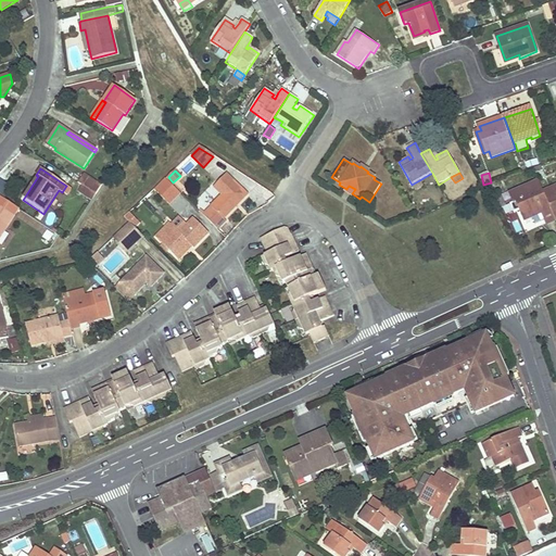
[(249,196),(228,175),(215,187),(223,196),(203,215),(218,230),(227,222),(225,219),(237,207),(236,206),(239,203),(240,204),(249,196)]
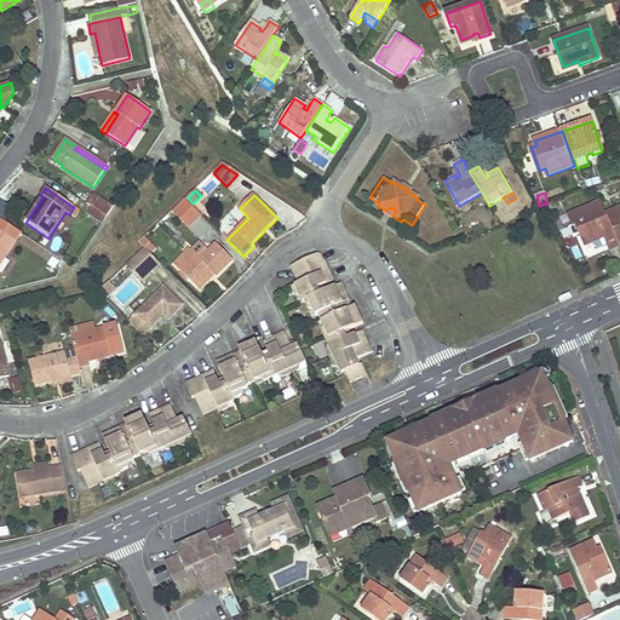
[(185,199),(173,211),(189,227),(201,214),(185,199)]
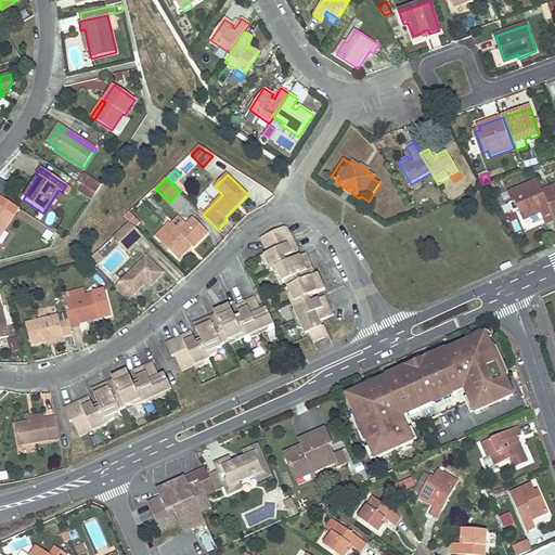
[(100,189),(87,180),(82,186),(94,195),(100,189)]
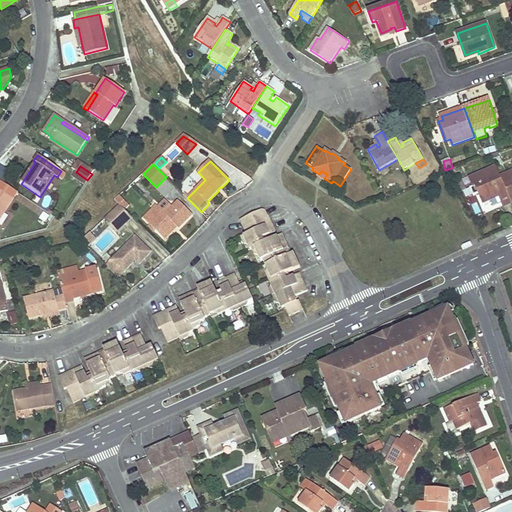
[(386,166),(379,170),(382,175),(389,171),(386,166)]
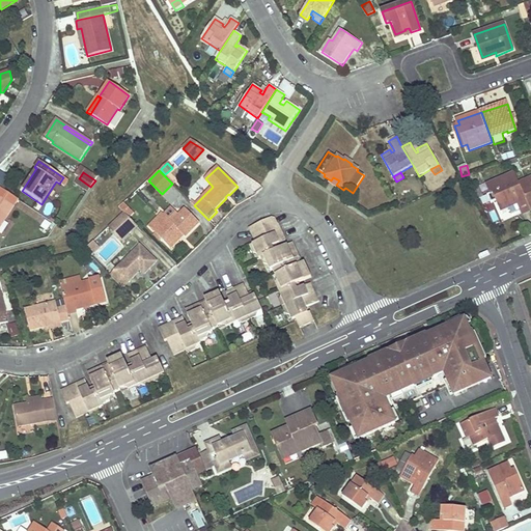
[(515,173),(488,185),(492,194),(495,193),(502,211),(527,199),(521,184),(515,173)]
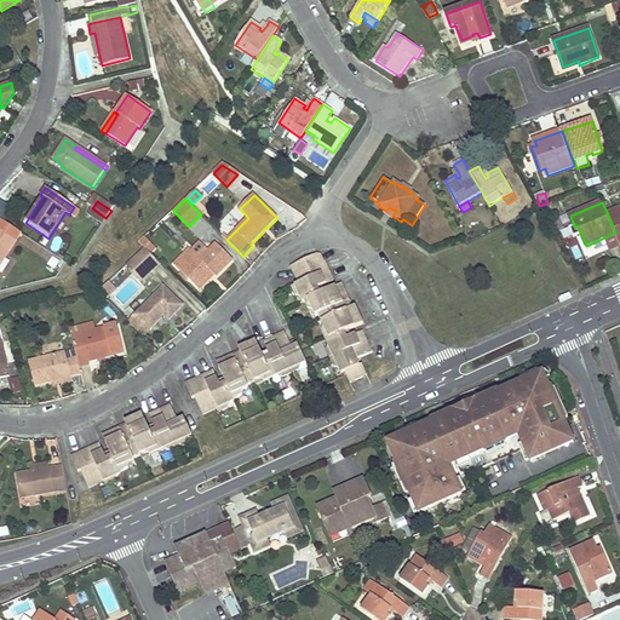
[(92,208),(90,212),(104,222),(105,218),(92,208)]
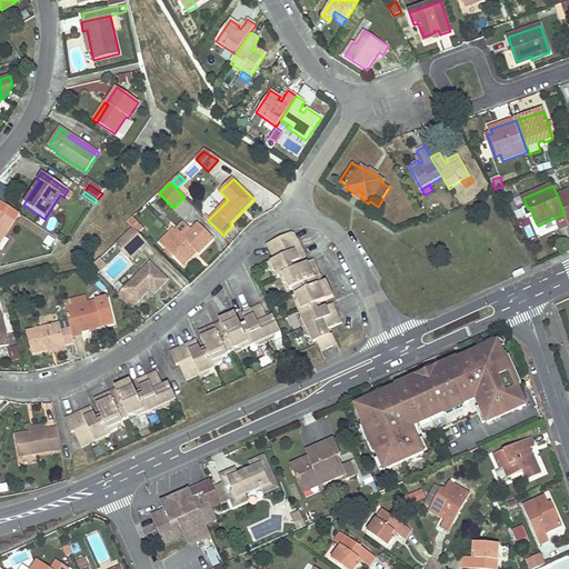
[(568,191),(558,197),(565,213),(568,222),(568,191)]
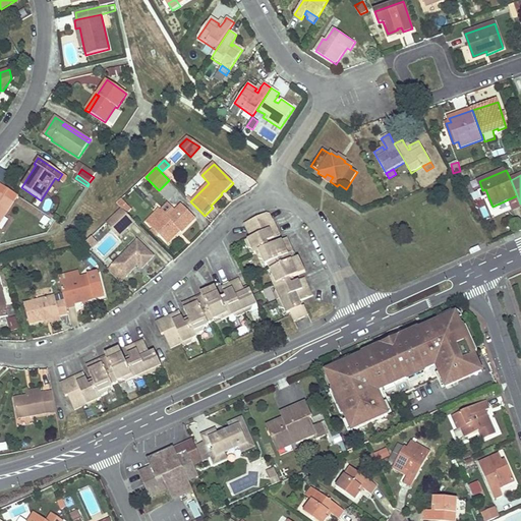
[(468,181),(461,185),(466,193),(472,189),(468,181)]
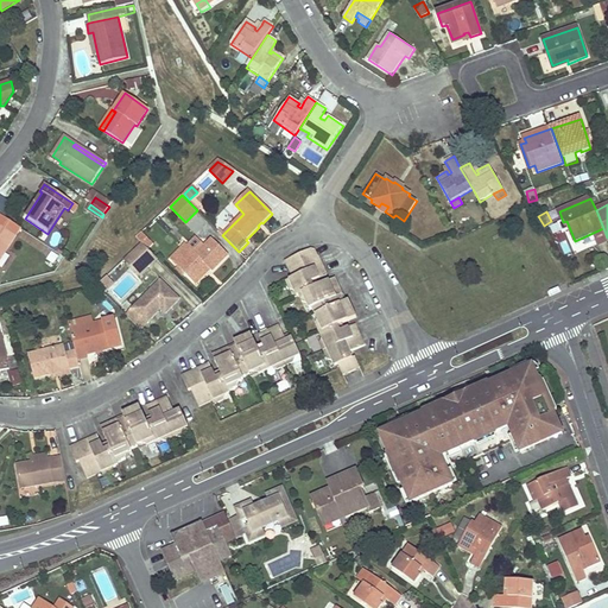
[(0,263),(17,236),(21,229),(0,215),(0,263)]
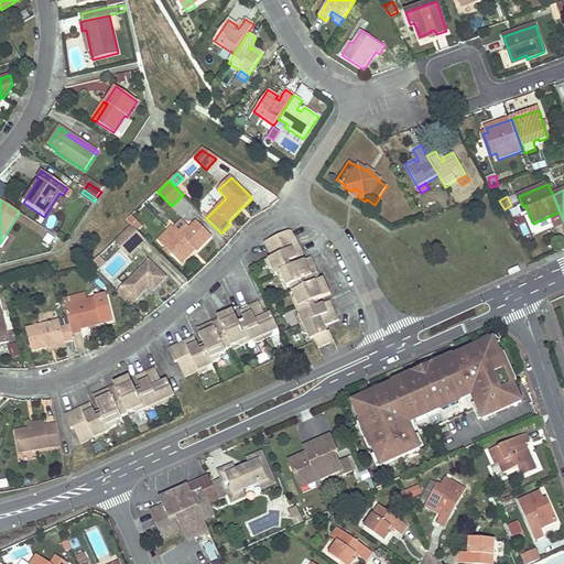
[(142,227),(131,216),(126,220),(131,226),(137,231),(142,227)]
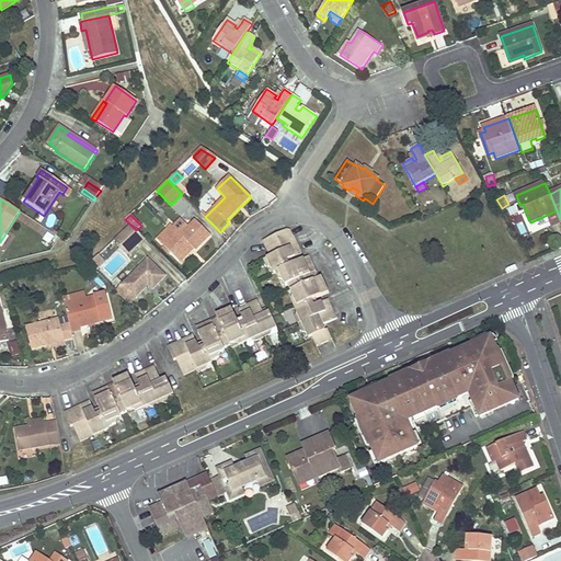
[(181,236),(190,228),(182,220),(173,228),(181,236)]
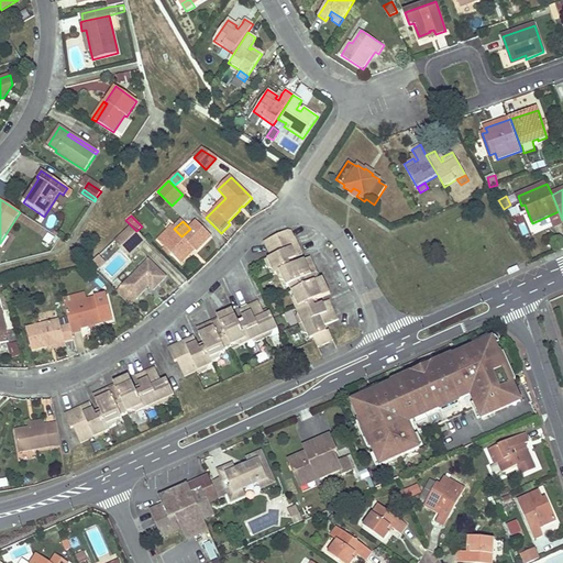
[(212,236),(197,222),(190,229),(181,236),(174,229),(172,227),(157,241),(179,262),(192,247),(197,252),(212,236)]
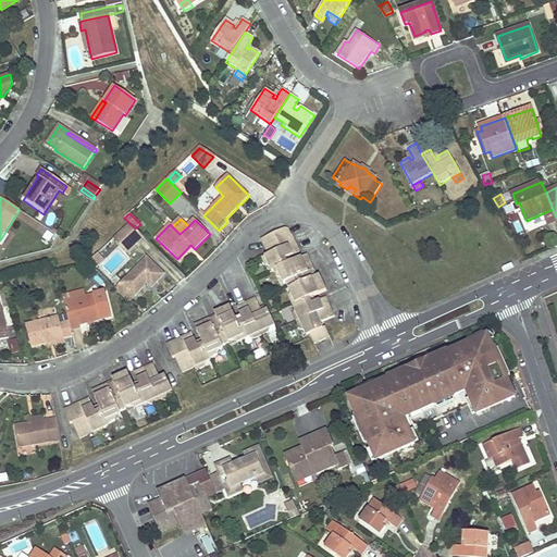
[(143,237),(130,223),(112,238),(122,249),(131,242),(134,246),(143,237)]
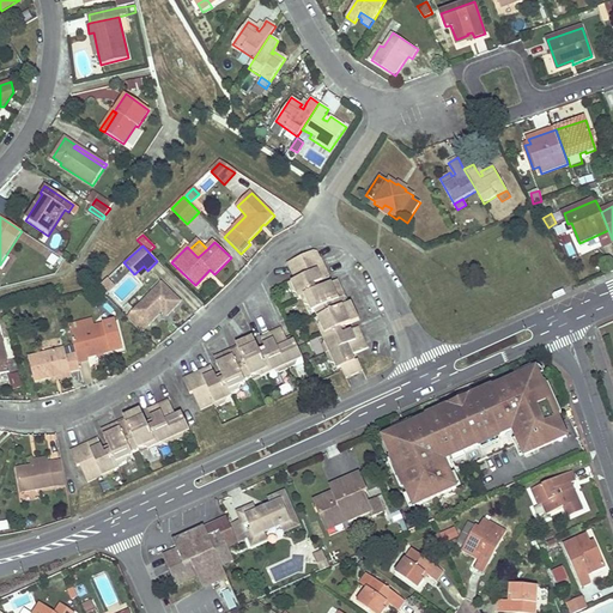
[(320,258),(315,249),(287,262),(289,265),(295,280),(287,284),(291,291),(297,292),(298,298),(302,297),(304,305),(310,307),(311,313),(315,310),(321,323),(319,328),(325,341),(323,346),(329,363),(335,364),(337,369),(340,368),(356,362),(353,358),(352,354),(368,347),(358,327),(346,332),(343,334),(340,328),(344,326),(358,320),(351,303),(349,304),(331,313),(327,305),(345,298),(338,280),(321,287),(316,290),(314,284),(319,283),(329,278),(321,258),(320,258)]
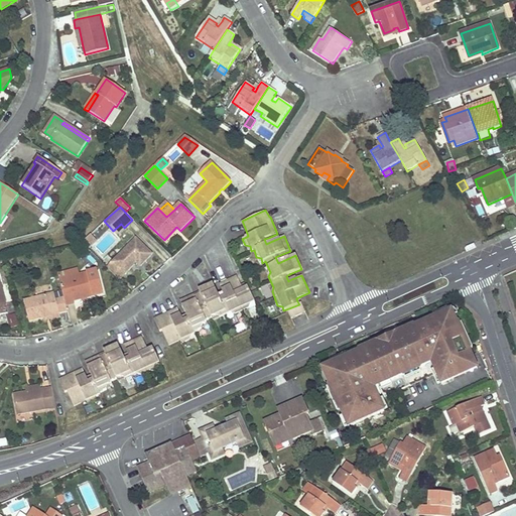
[(49,218),(43,214),(40,219),(46,223),(49,218)]
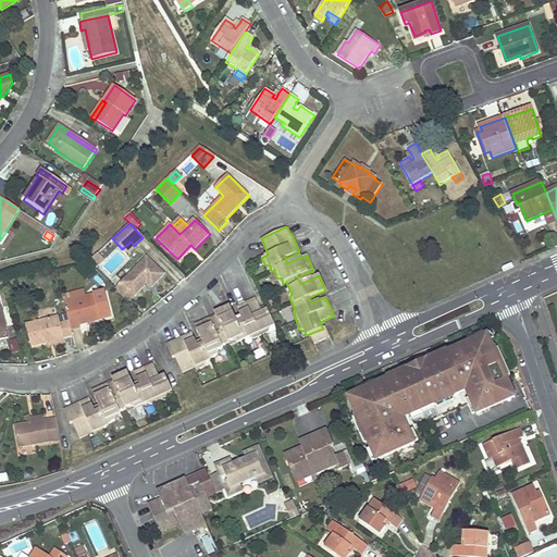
[(125,254),(134,246),(131,242),(122,249),(125,254)]
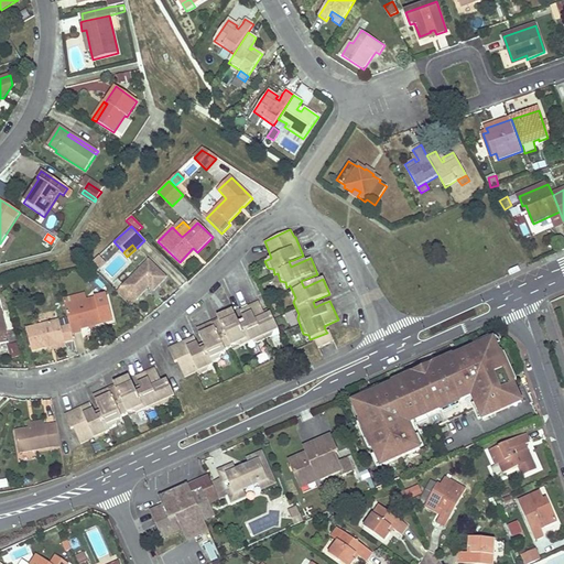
[(104,262),(98,256),(91,261),(97,268),(104,262)]
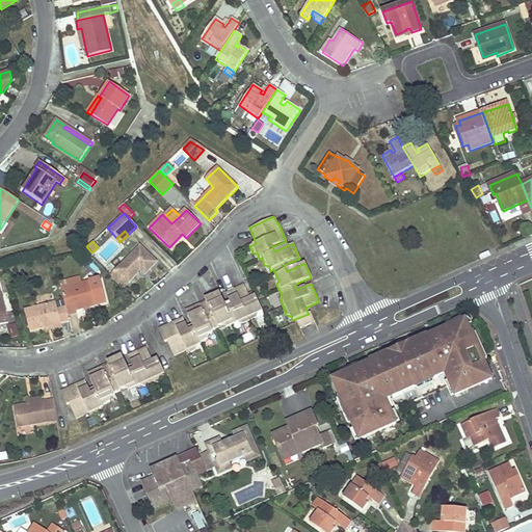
[(157,262),(140,244),(109,275),(122,288),(139,271),(143,275),(157,262)]
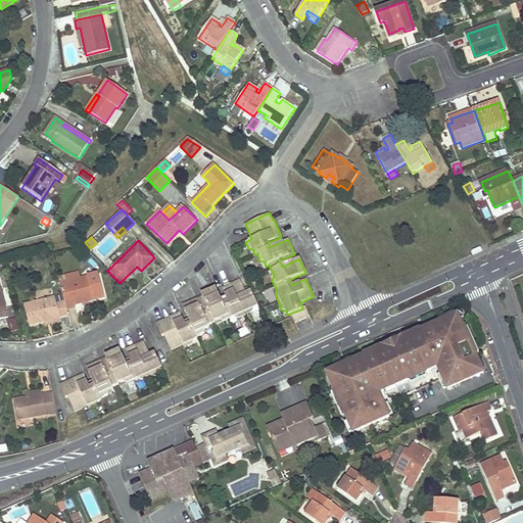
[(82,245),(78,246),(88,257),(90,254),(82,245)]
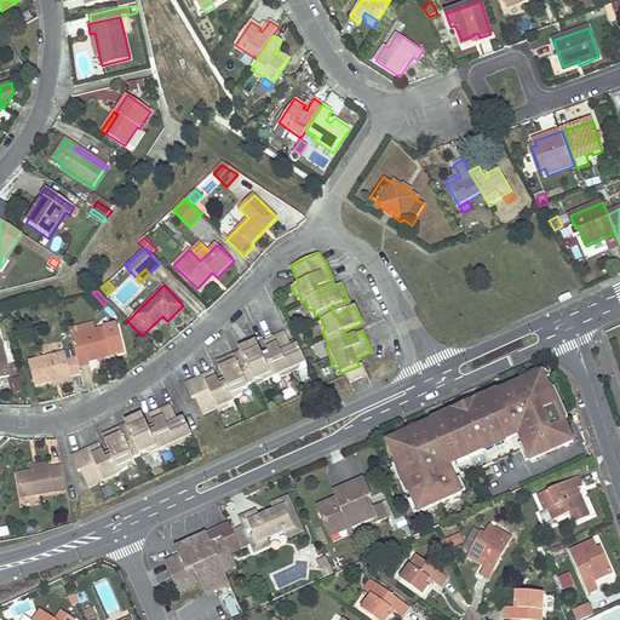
[(75,297),(62,300),(64,309),(78,305),(75,297)]
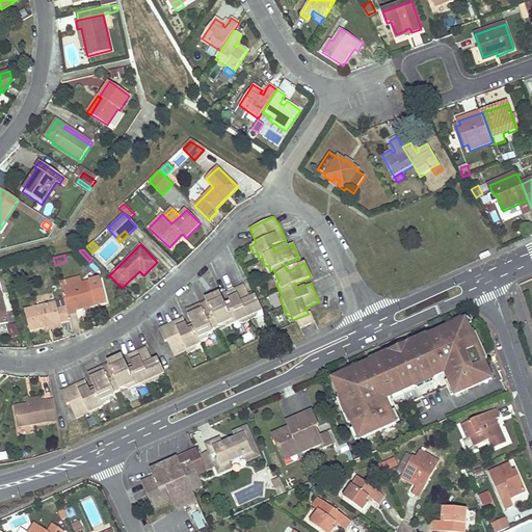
[(301,262),(299,259),(284,265),(287,271),(302,264),(301,262)]
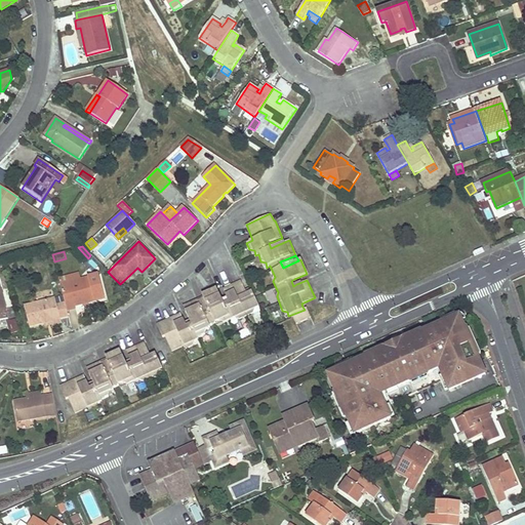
[(99,276),(59,285),(63,298),(65,304),(66,312),(76,309),(75,306),(105,299),(99,276)]
